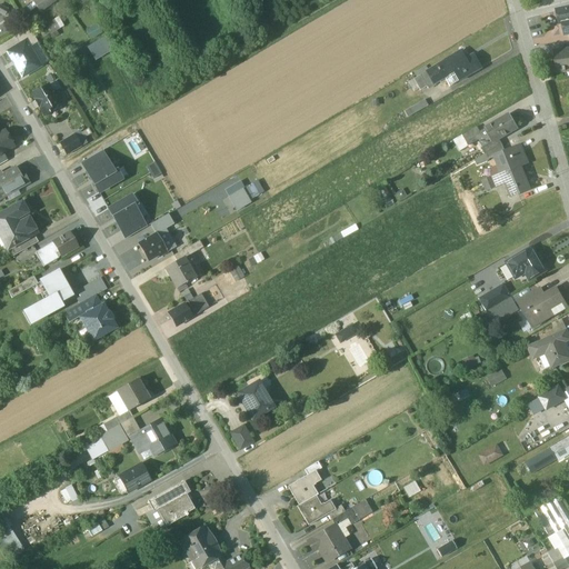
[(33,0),(32,1),(37,9),(40,13),(57,0),(33,0)]
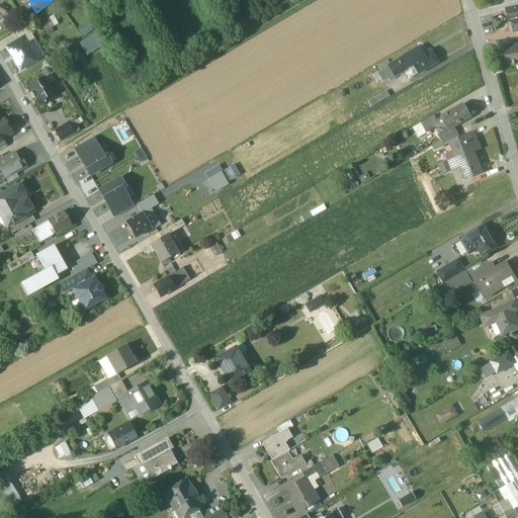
[(517,7),(507,10),(509,21),(512,21),(512,20),(517,19),(517,7)]
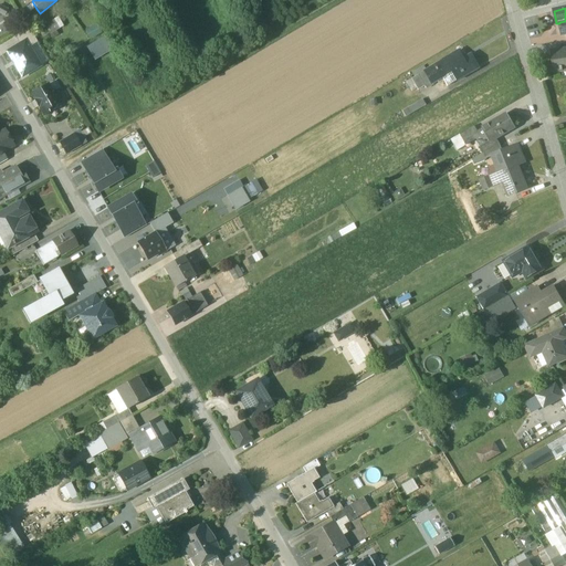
[(50,34),(59,29),(54,21),(45,27),(50,34)]
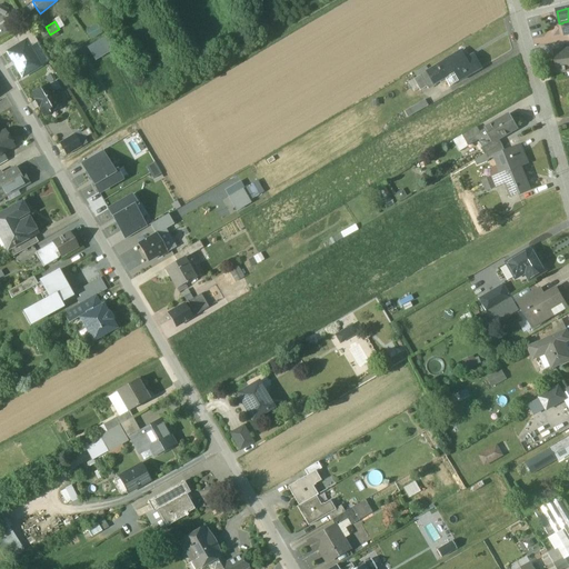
[(98,23),(86,29),(90,38),(102,32),(98,23)]
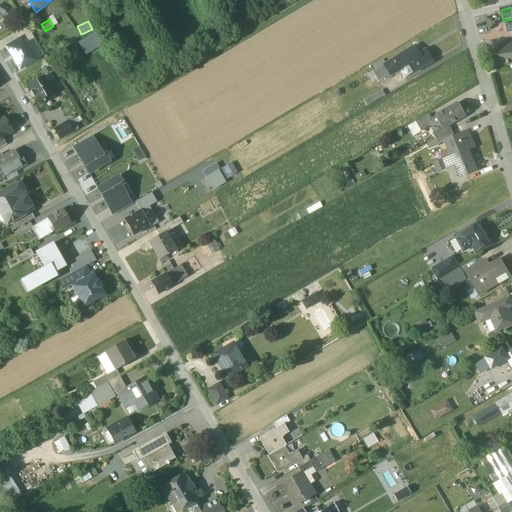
[(26,43),(34,39),(26,26),(13,34),(18,41),(23,37),(26,43)]
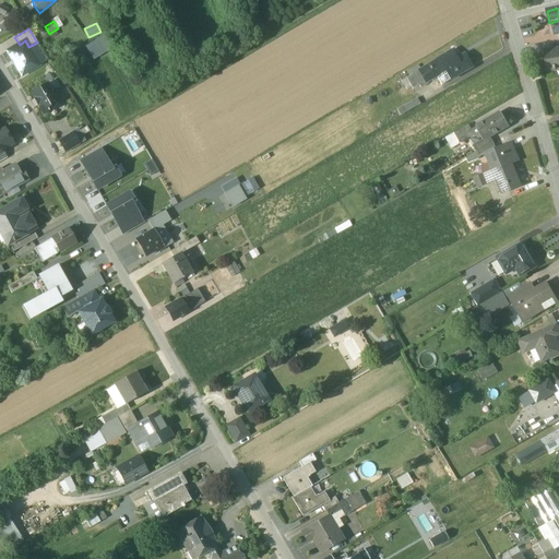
[(103,35),(85,45),(93,58),(110,47),(103,35)]
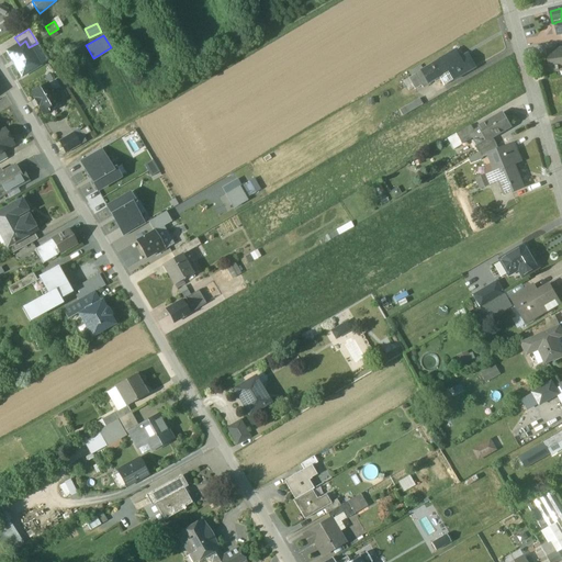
[(8,52),(22,76),(40,66),(29,47),(25,41),(20,45),(8,52)]
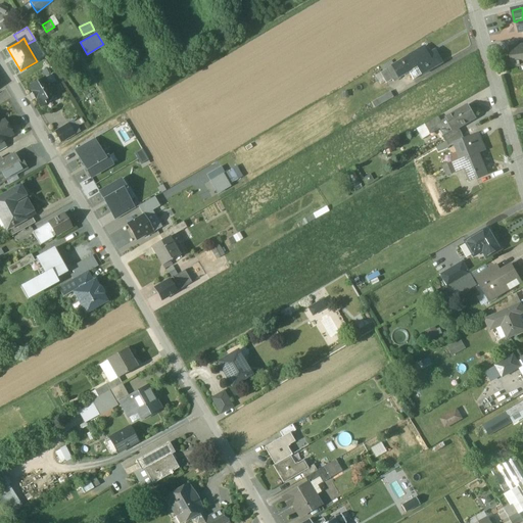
[(522,45),(509,48),(512,66),(518,65),(518,66),(520,66),(520,65),(522,64),(522,45)]
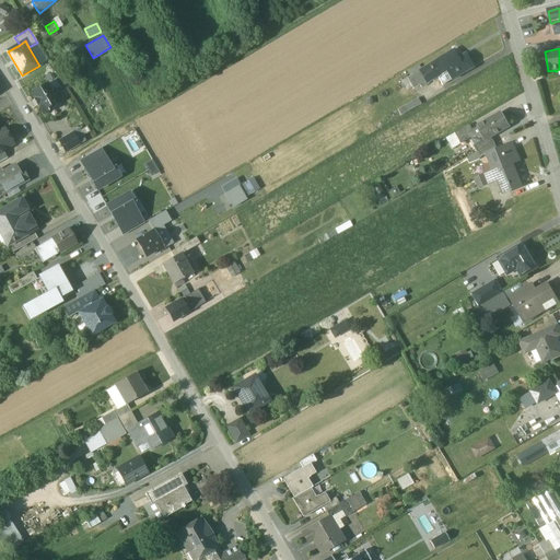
[(454,51),(430,65),(438,77),(438,78),(448,71),(453,80),(474,68),(466,55),(458,59),(454,51)]
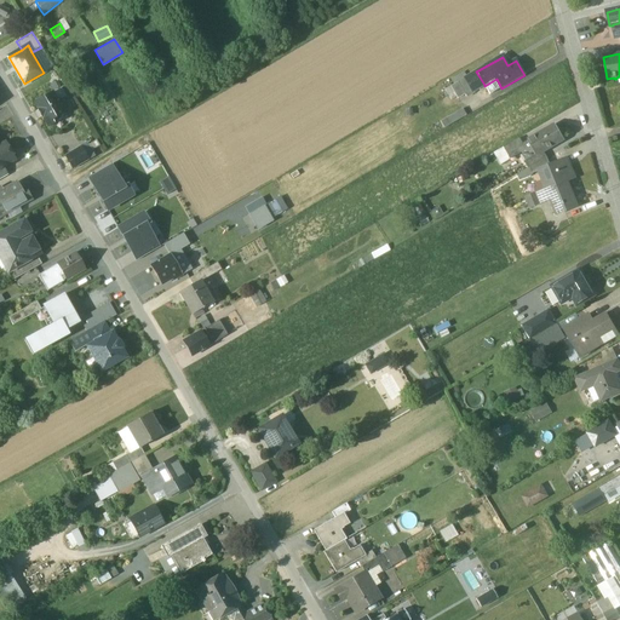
[(476,72),(465,78),(474,91),(484,85),(476,72)]
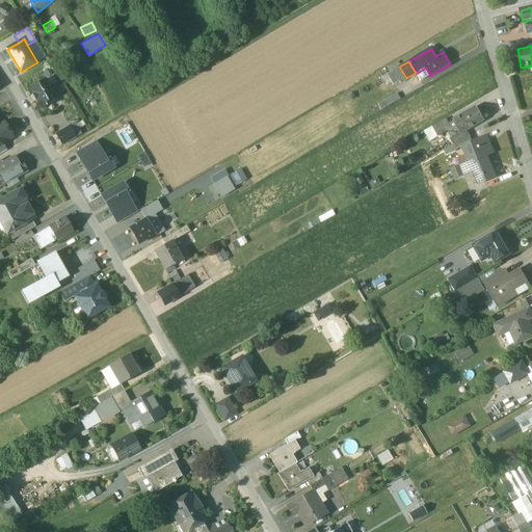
[(399,67),(387,74),(393,84),(399,81),(400,83),(406,79),(406,78),(399,67)]
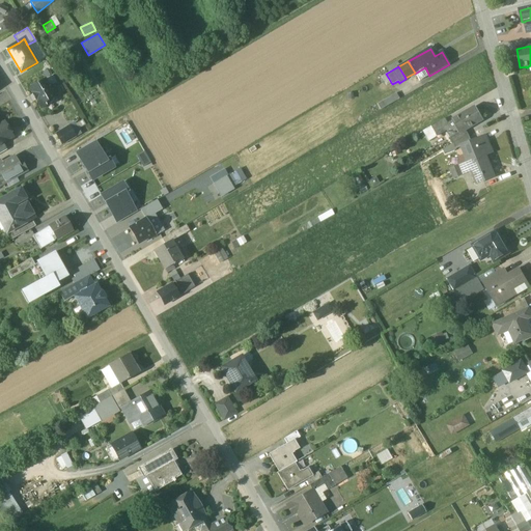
[(57,82),(53,75),(45,80),(49,86),(51,85),(57,82)]
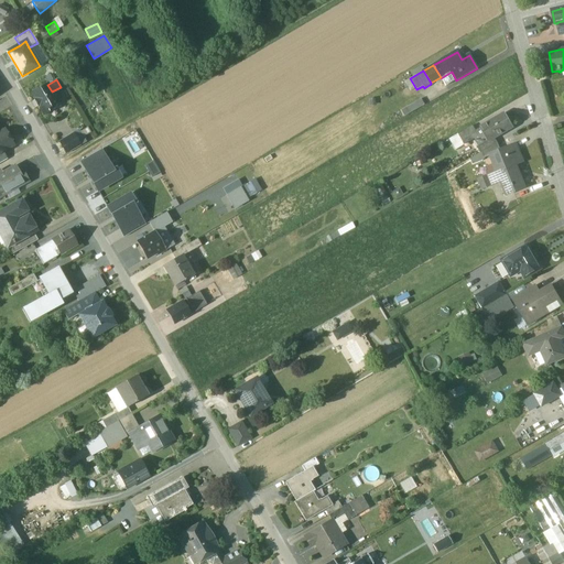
[(47,85),(32,94),(44,116),(55,109),(58,102),(61,100),(54,90),(52,91),(47,85)]
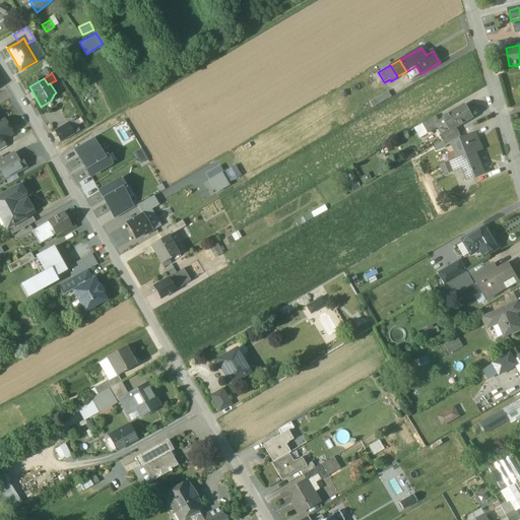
[(372,106),(391,96),(389,91),(370,101),(372,106)]
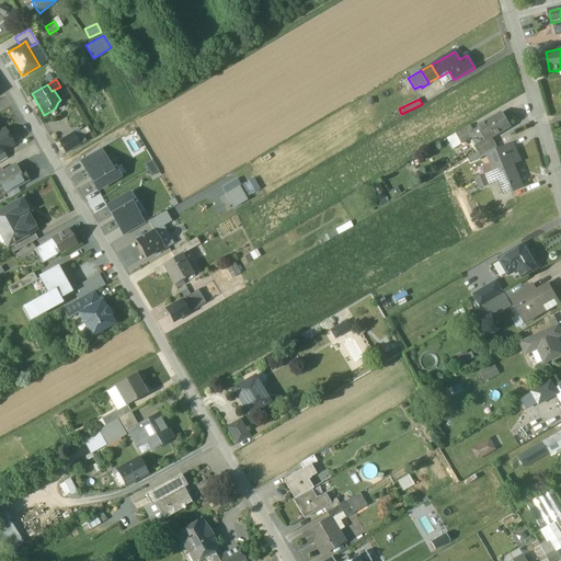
[(502,114),(479,127),(481,132),(471,138),(476,146),(492,137),(510,126),(502,114)]
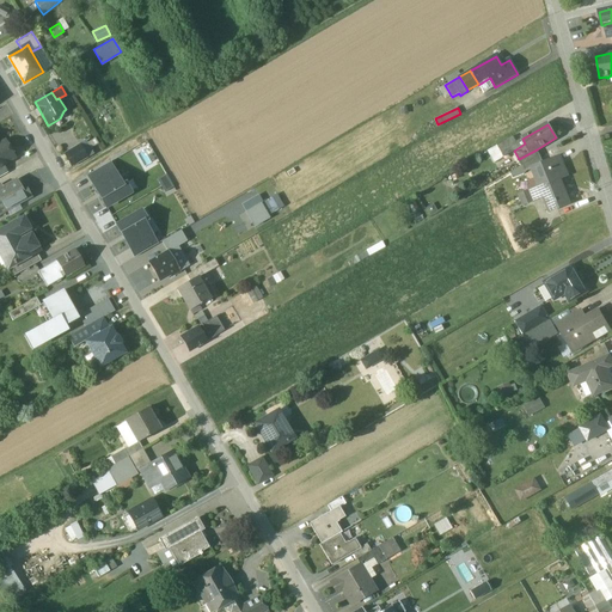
[(513,136),(496,146),(503,158),(514,151),(525,144),(522,139),(516,142),(513,136)]
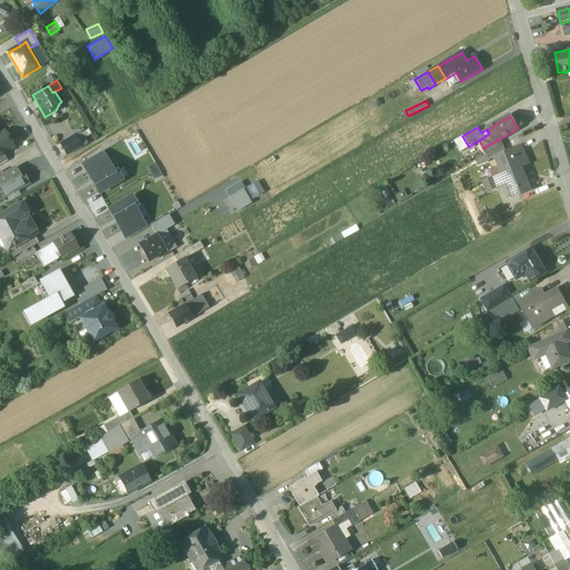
[(88,129),(81,133),(85,138),(91,134),(88,129)]
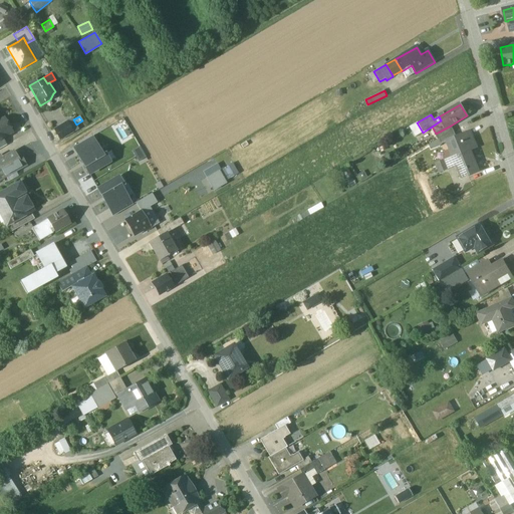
[(4,118),(0,120),(0,139),(2,138),(12,133),(4,118)]
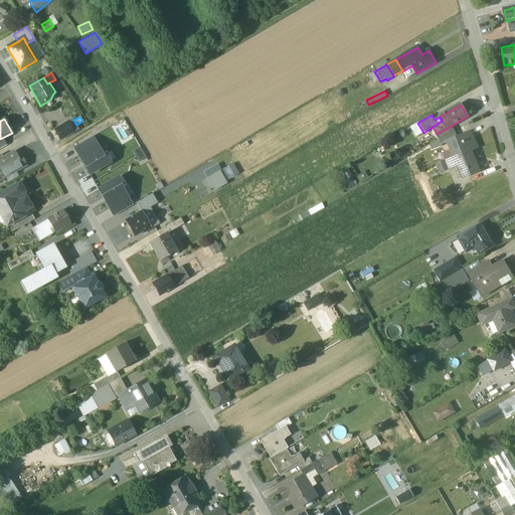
[(66,122),(54,129),(60,141),(73,134),(66,122)]
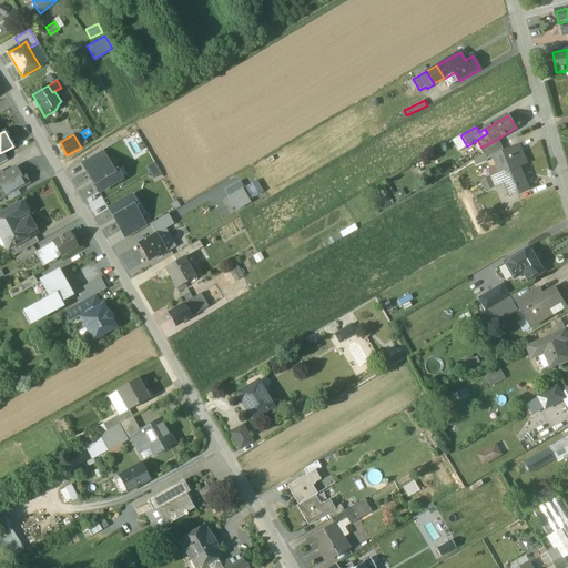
[(498,139),(482,148),(485,153),(501,144),(498,139)]
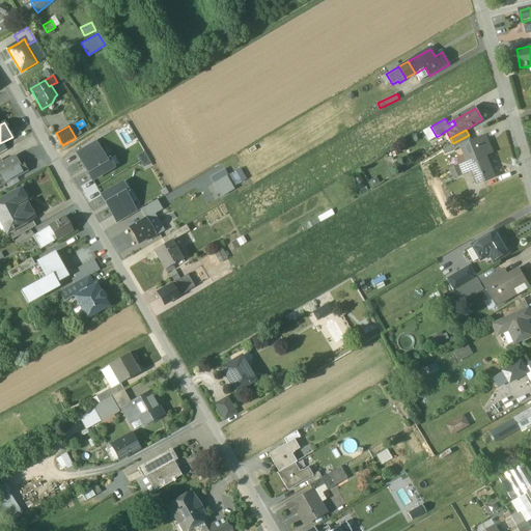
[(469,135),(453,143),(456,149),(462,146),(464,145),(471,142),(469,135)]
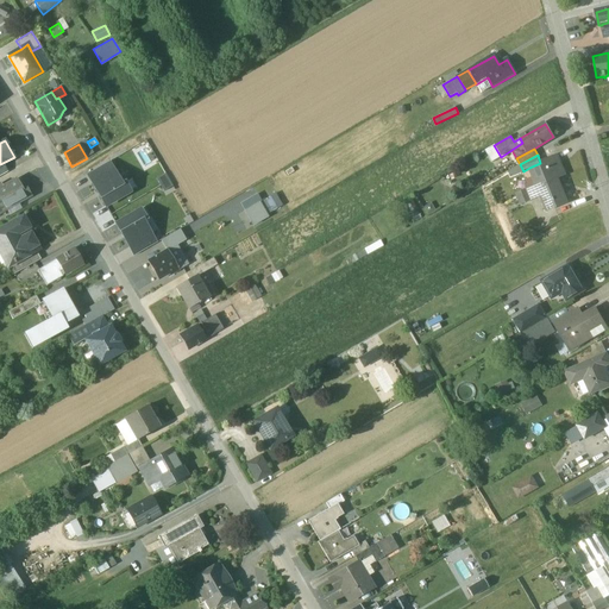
[(540,163),(532,167),(529,168),(537,186),(557,177),(565,175),(557,156),(540,163)]
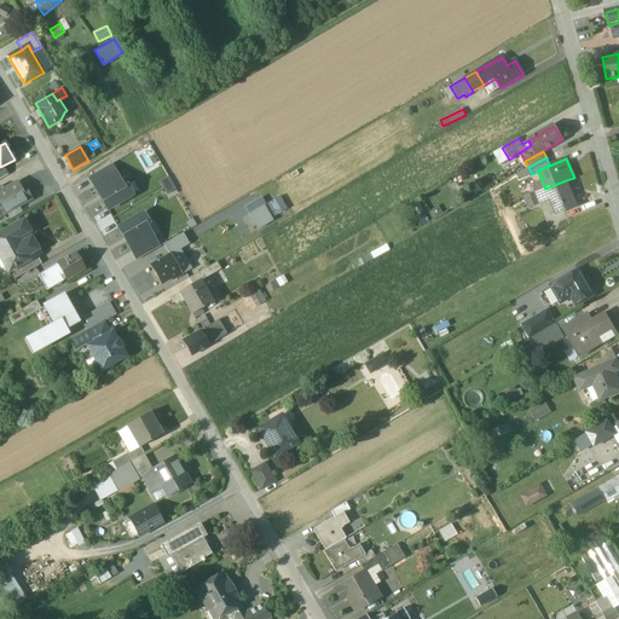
[(90,178),(94,186),(114,175),(108,167),(90,178)]
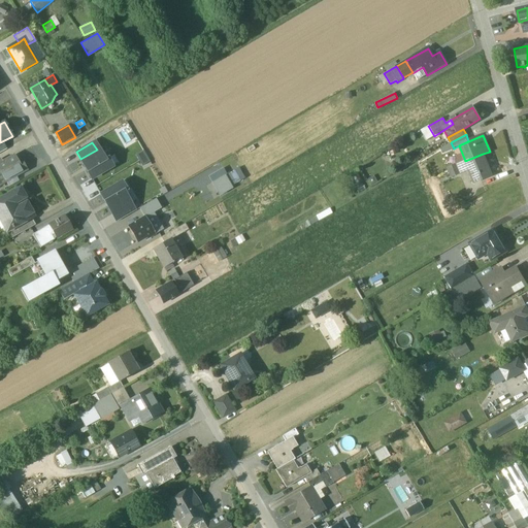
[(451,142),(440,149),(441,153),(454,149),(451,142)]
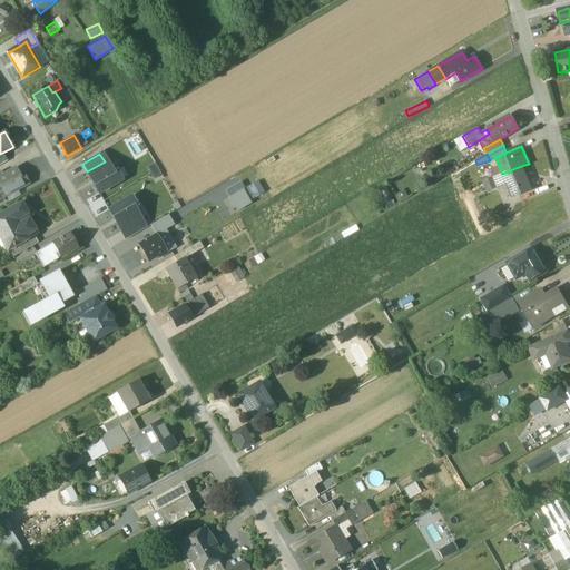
[(107,160),(105,161),(87,172),(99,194),(123,180),(117,170),(114,173),(107,160)]
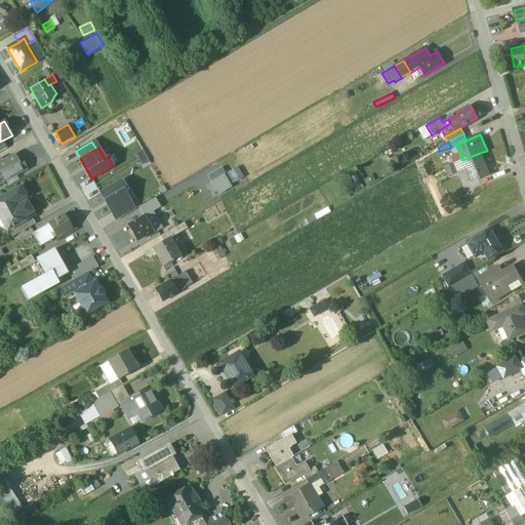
[(480,153),(462,160),(467,169),(471,182),(488,174),(480,153)]
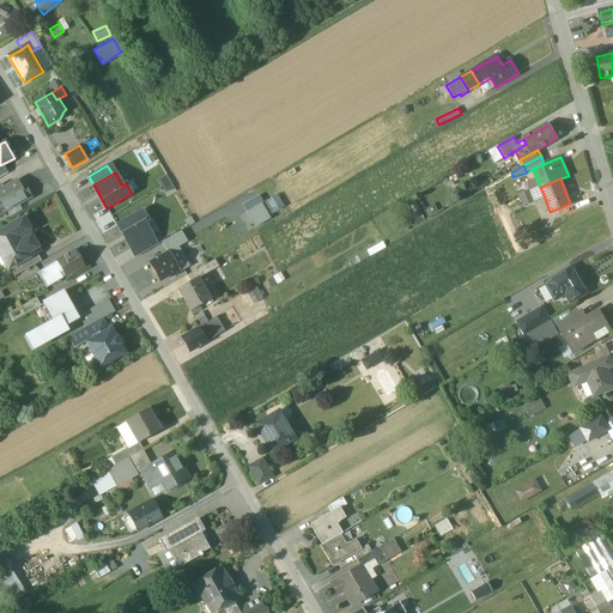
[(17,182),(0,190),(0,210),(4,208),(5,212),(30,198),(24,187),(20,189),(17,182)]
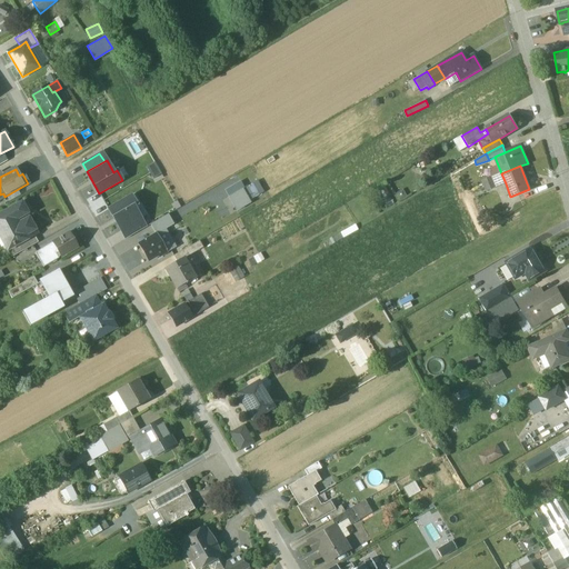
[(501,173),(491,177),(496,188),(506,183),(501,173)]
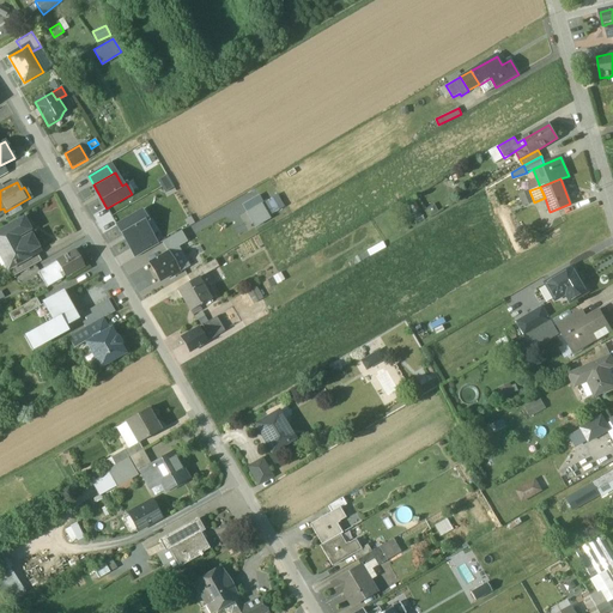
[(529,190),(520,194),(525,206),(534,202),(529,190)]
